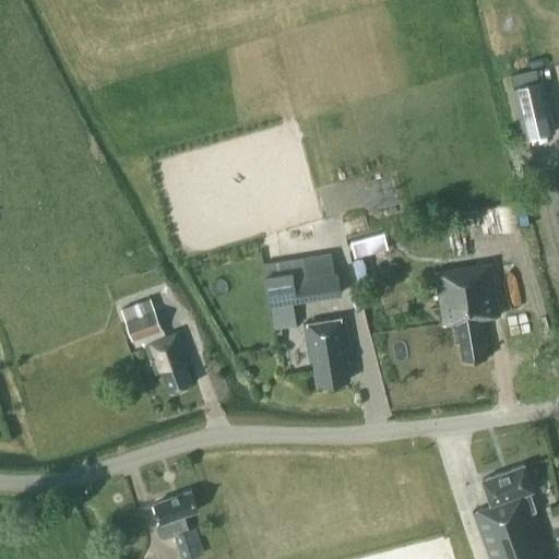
[(555,130),(543,79),(513,86),(525,137),(555,130)]
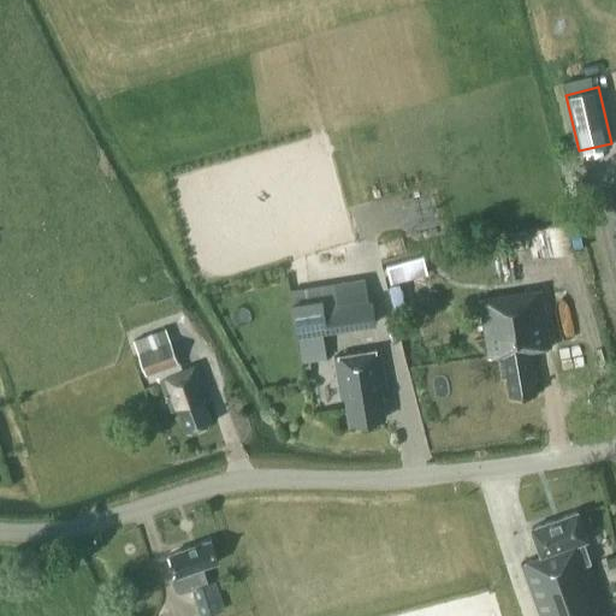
[(391,283),(426,273),(422,258),(388,267),(391,283)]
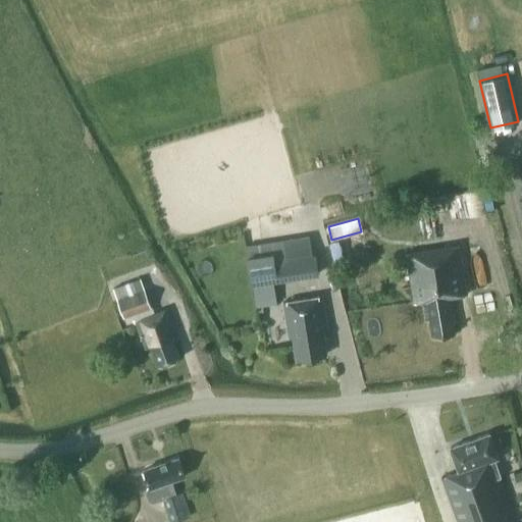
[(429,319),(431,336),(455,333),(453,321),(456,321),(452,297),(467,294),(459,245),(407,253),(414,300),(422,298),(425,320),(429,319)]
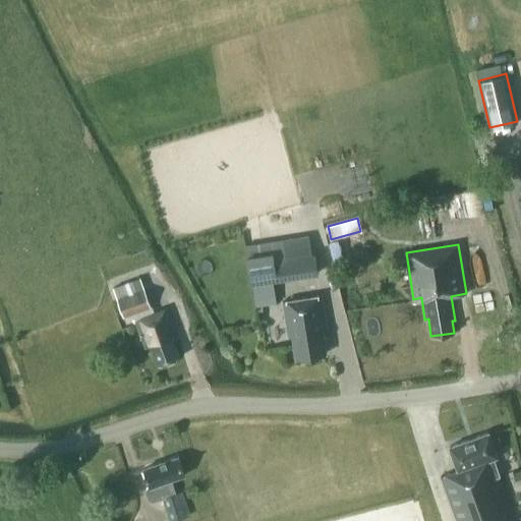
[(250,282),(317,272),(314,254),(299,256),(298,248),(246,256),(250,282)]
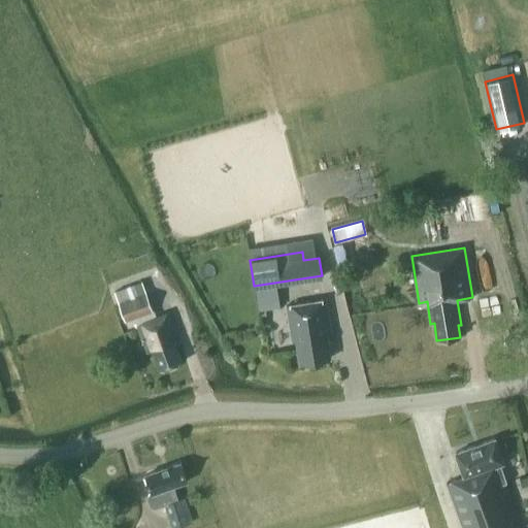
[(474,271),(477,296),(501,293),(497,268),(474,271)]
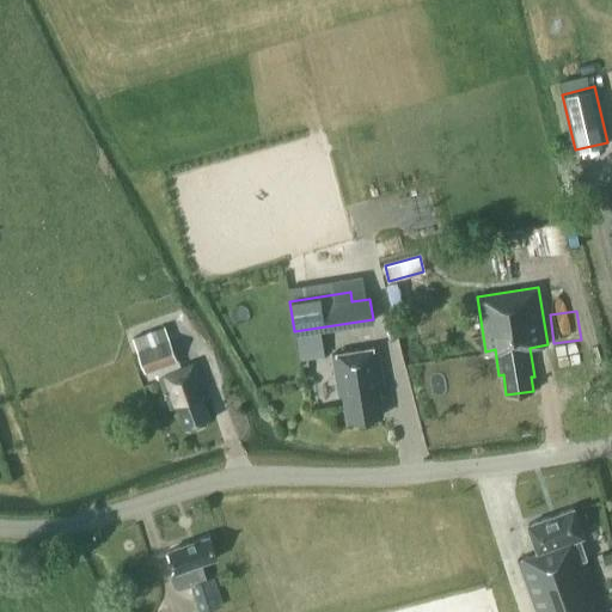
[(138,350),(145,373),(177,361),(169,340),(164,326),(133,338),(138,350)]
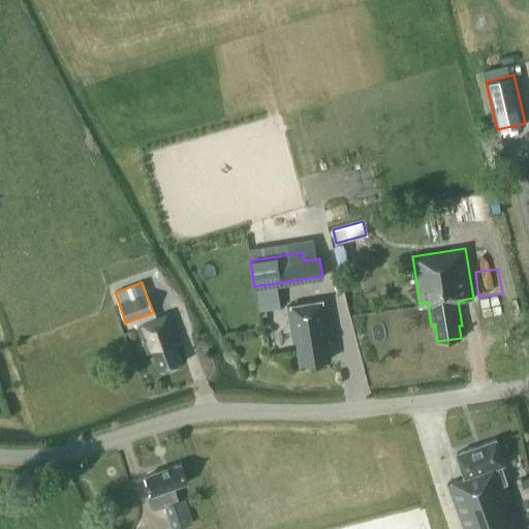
[(297,340),(301,363),(331,358),(328,335),(332,335),(327,299),(287,305),(292,341),(297,340)]
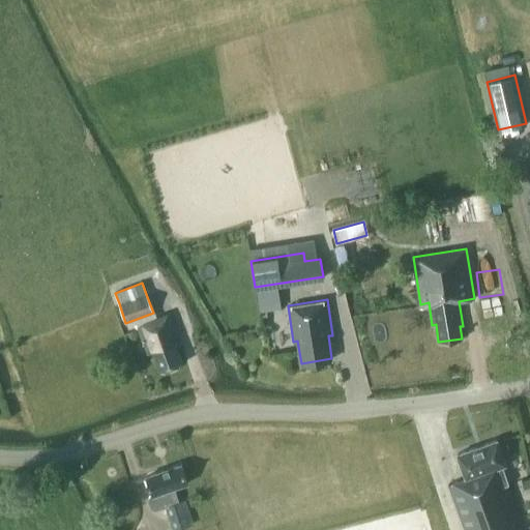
[(219,324),(229,322),(226,302),(215,304),(219,324)]
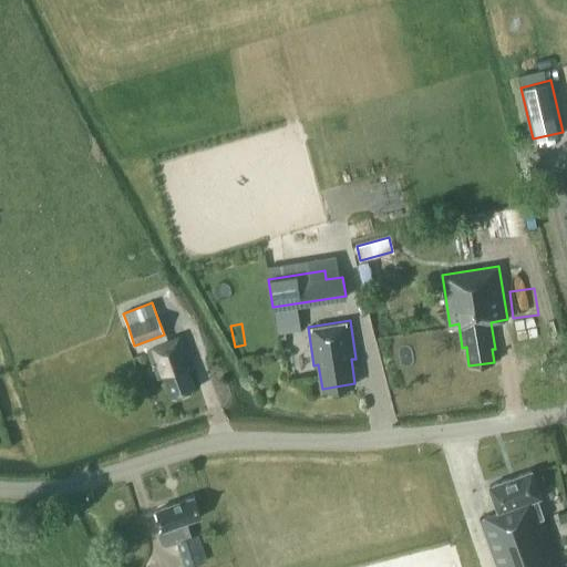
[(163,374),(171,397),(195,388),(186,366),(192,363),(181,336),(147,348),(157,377),(163,374)]
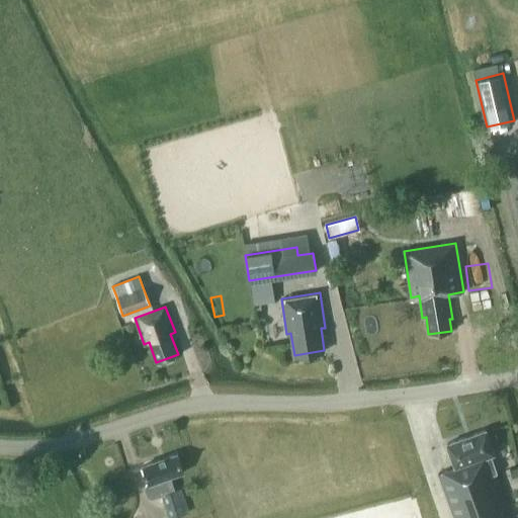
[(491,454),(494,453),(486,429),(446,443),(455,466),(438,472),(454,517),(510,517),(495,473),(497,472),(491,454)]
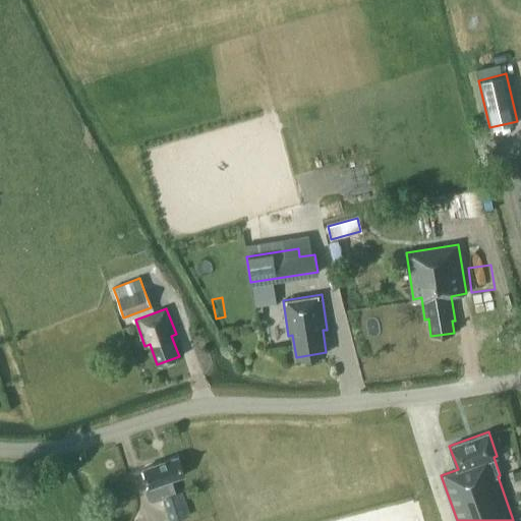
[(154,501),(163,498),(170,520),(171,520),(190,515),(182,490),(174,493),(170,479),(184,474),(178,456),(143,467),(150,485),(148,485),(146,489),(149,499),(154,501)]
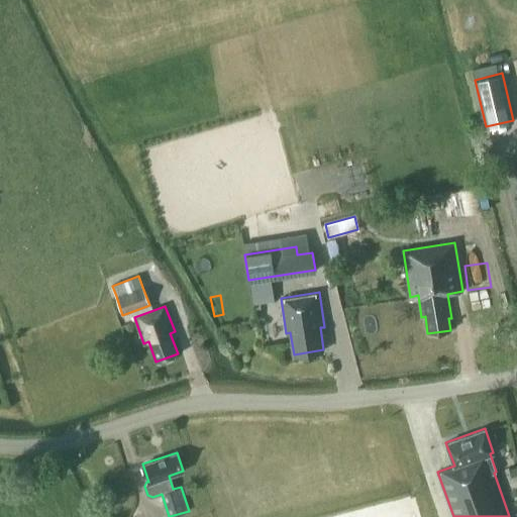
All buildings are outlined.
